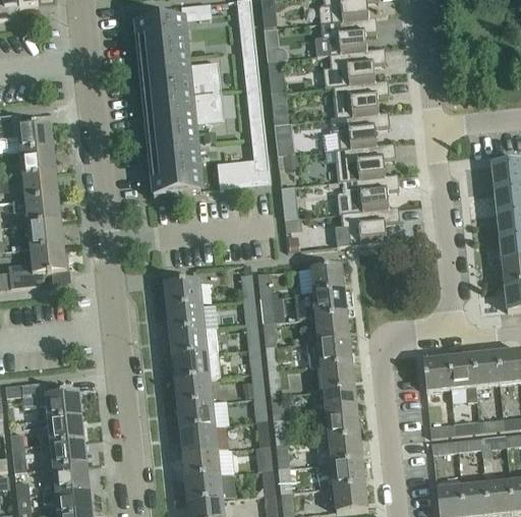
[(0,0),(0,19),(11,18),(9,6),(18,5),(18,6),(23,6),(23,5),(38,3),(38,0),(0,0)]
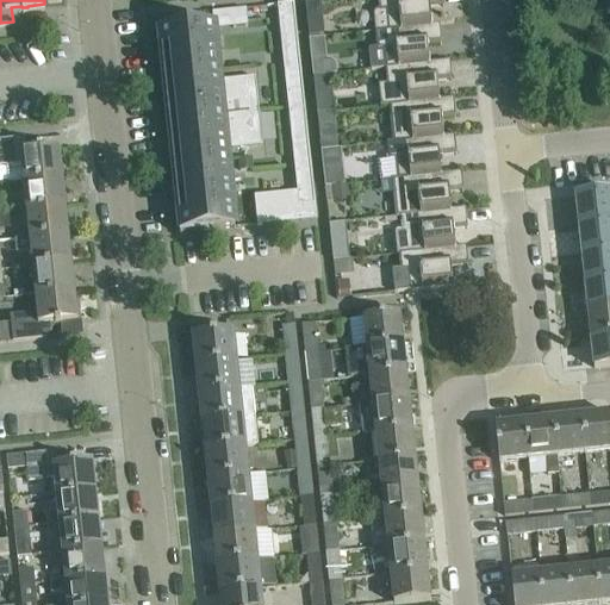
[(293,0),(278,1),(298,192),(265,195),(267,219),(267,220),(317,216),(293,0)]
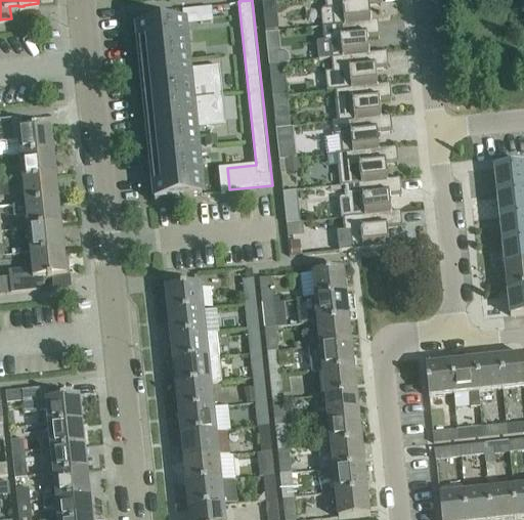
[(370,19),(370,18),(369,3),(382,2),(382,0),(325,0),(326,7),(332,6),(333,23),(322,24),(322,25),(370,19)]
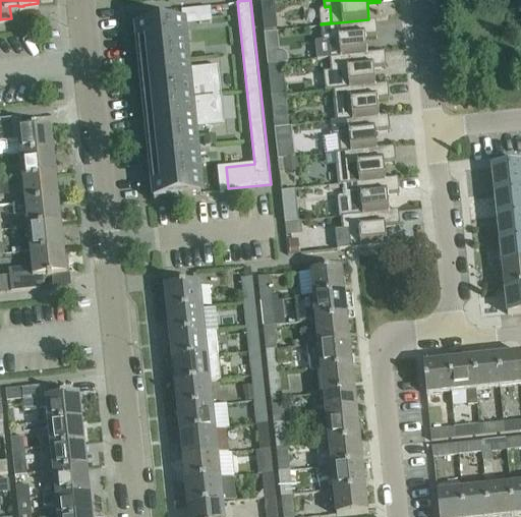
[(198,5),(199,20),(212,18),(211,4),(198,5)]
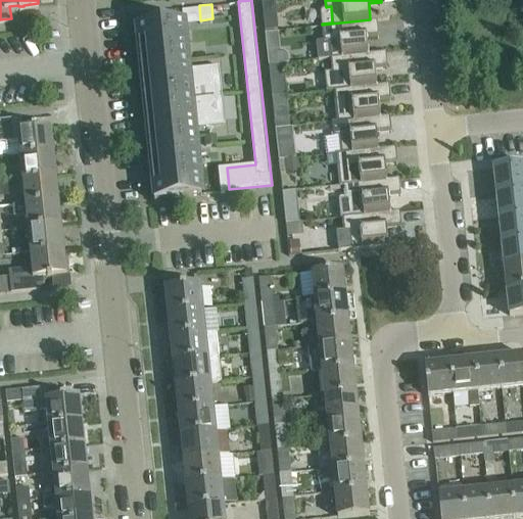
[(272,14),(264,15),(264,17),(265,28),(277,27),(277,17),(272,14)]
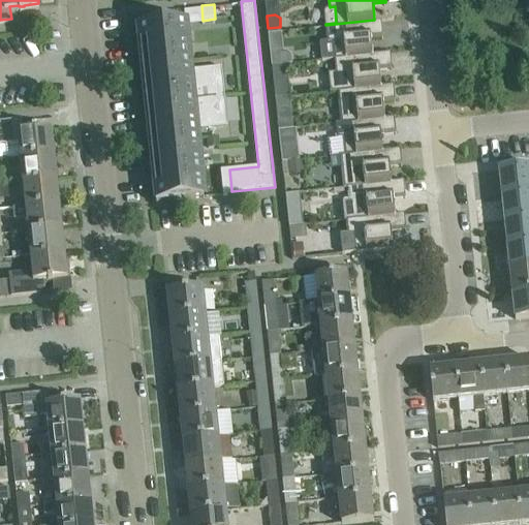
[(374,20),(325,25),(328,39),(333,39),(335,56),(372,52),(371,36),(383,35),(381,18),(374,19),(374,20)]
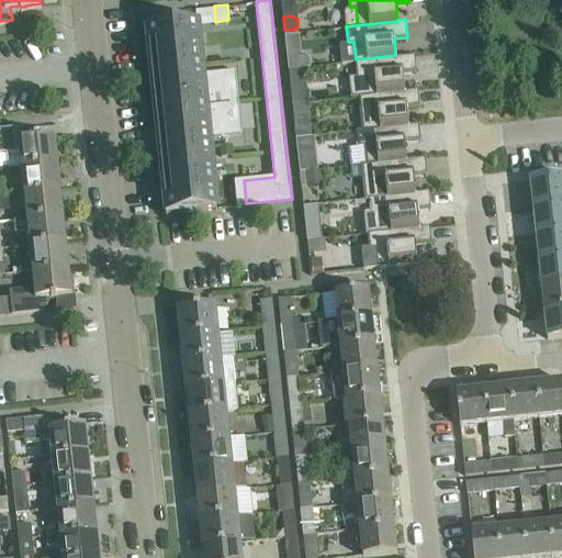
[(165,204),(166,213),(197,211),(197,209),(216,207),(209,132),(231,130),(227,101),(229,101),(229,100),(227,100),(224,71),(202,74),(197,20),(147,25),(167,204),(165,204)]
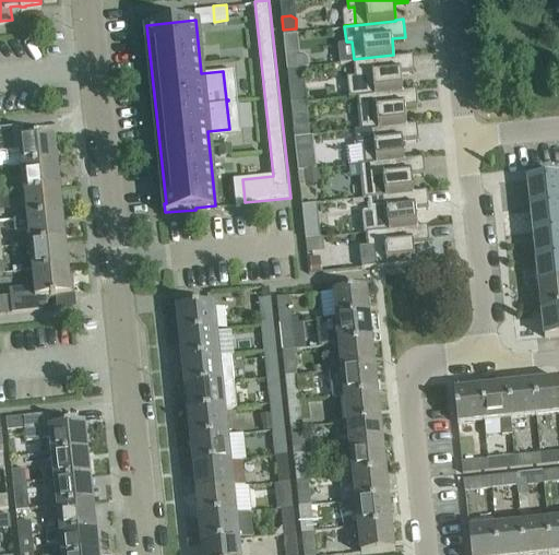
[(299,51),(286,52),(287,67),(301,65),(307,65),(307,55),(301,51),(299,51)]
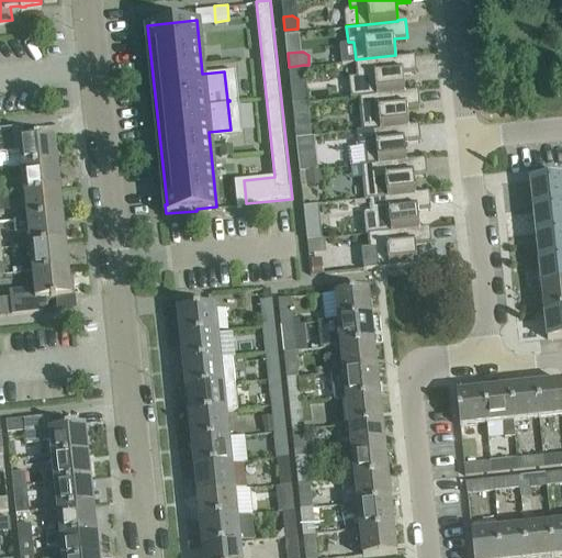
[(395,55),(356,59),(357,73),(348,74),(350,96),(359,95),(359,93),(405,89),(405,88),(403,71),(416,70),(414,53),(395,55)]
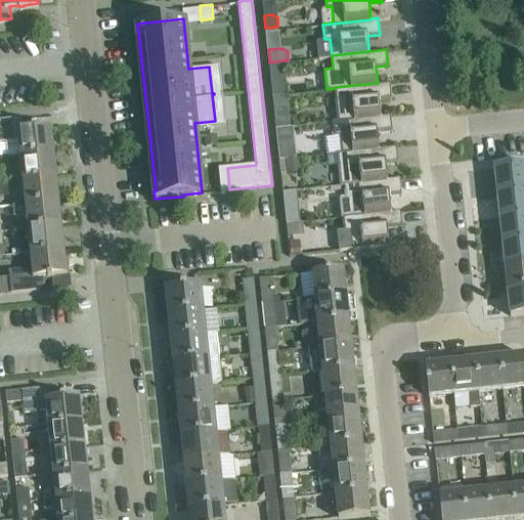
[(285,77),(271,78),(272,94),(273,93),(286,92),(285,77)]
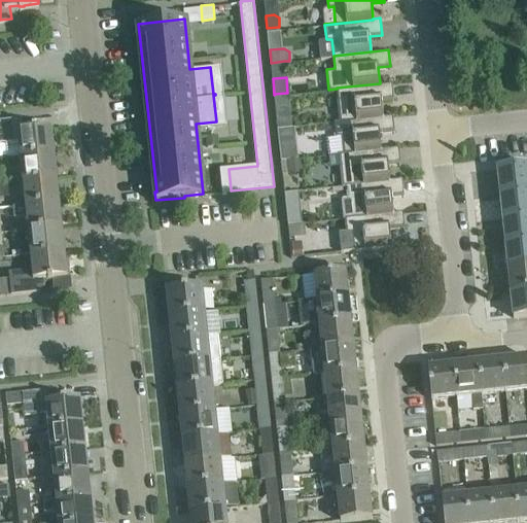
[(392,81),(380,82),(380,83),(337,88),(337,89),(340,118),(340,119),(383,115),(383,114),(382,100),(393,98),(392,81)]
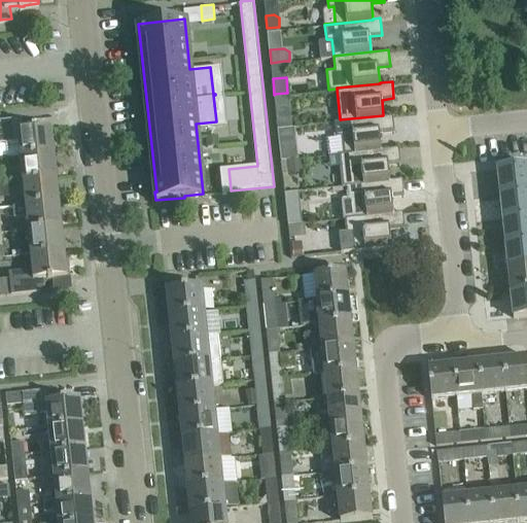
[(277,112),(278,125),(290,124),(289,111),(277,112)]
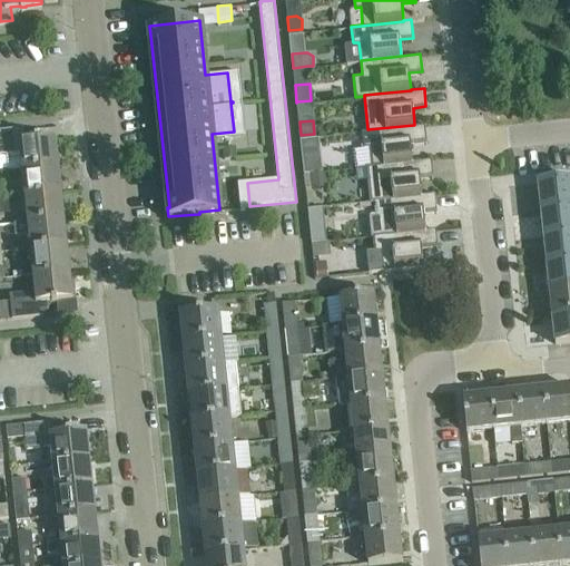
[(367,129),(367,128),(362,129),(363,146),(370,146),(371,163),(371,164),(412,159),(411,143),(426,142),(424,123),(414,124),(414,125),(367,129)]
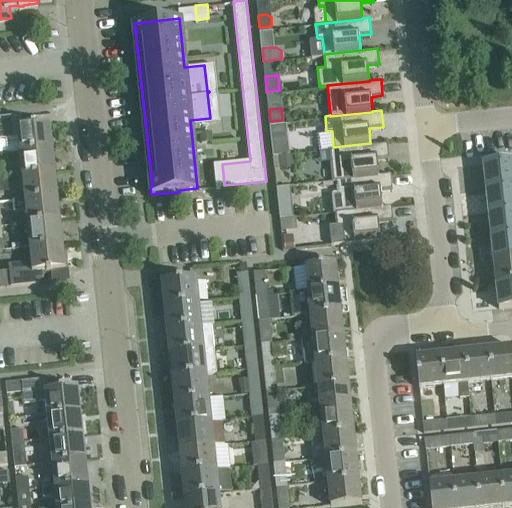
[(19,148),(52,145),(50,122),(35,123),(35,122),(31,122),(31,124),(22,125),(21,112),(0,114),(0,136),(17,134),(19,148)]
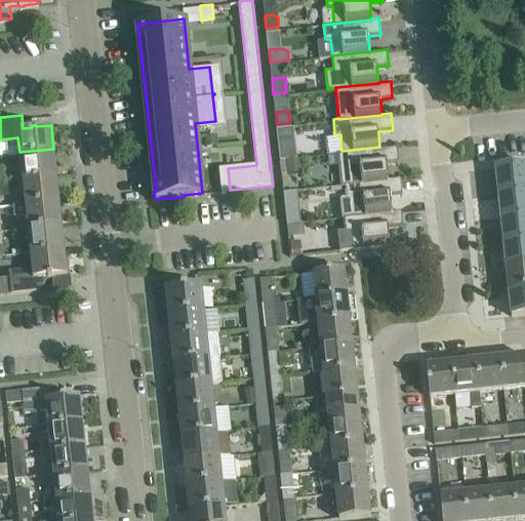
[(292,124),(277,126),(277,130),(278,135),(290,134),(293,131),(292,124)]
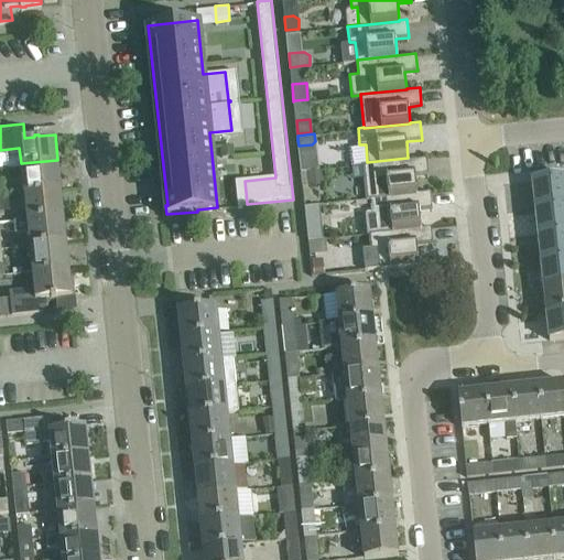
[(232,142),(219,143),(220,154),(234,153),(232,142)]
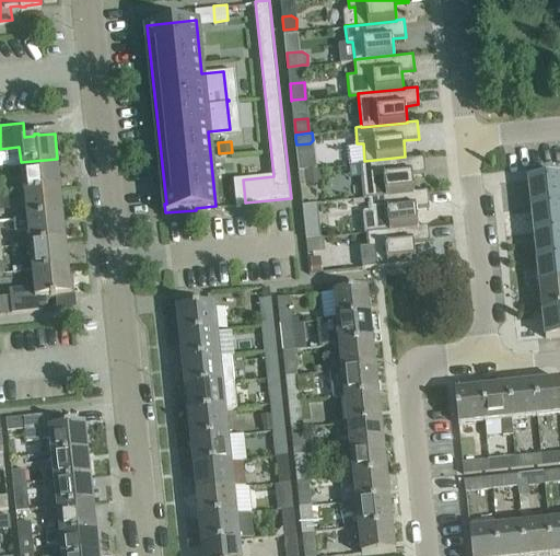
[(364,161),(364,160),(360,161),(364,196),(369,196),(369,195),(415,190),(415,189),(412,174),(426,172),(423,154),(405,157),(364,161)]
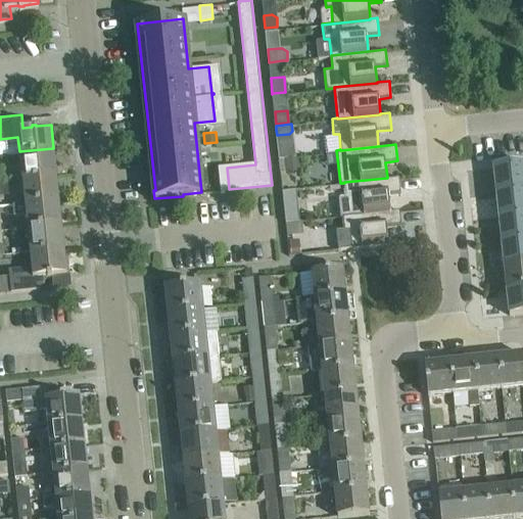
[(53,148),(19,151),(22,177),(56,173),(53,148)]
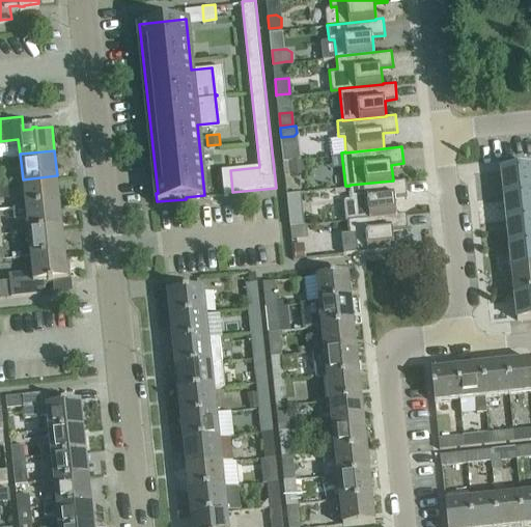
[(290,159),(291,172),(304,171),(303,158),(290,159)]
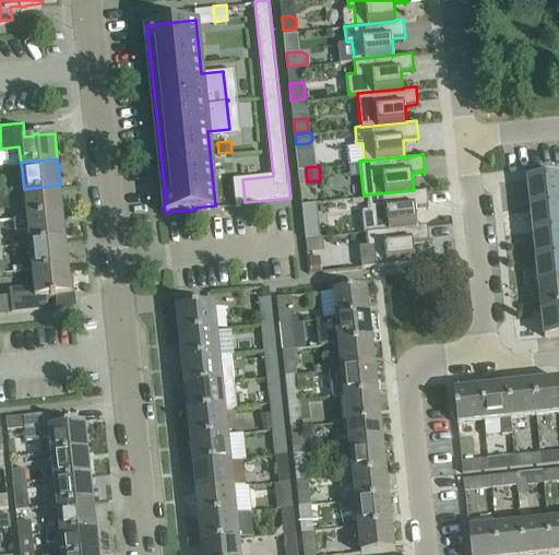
[(531,203),(558,200),(558,173),(527,176),(531,203)]
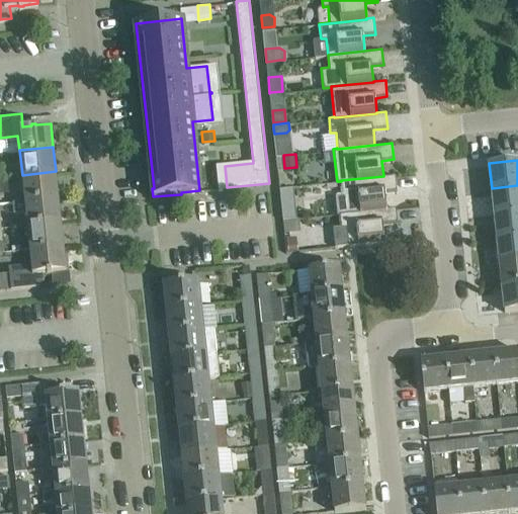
[(58,195),(56,171),(22,175),(24,198),(58,195)]
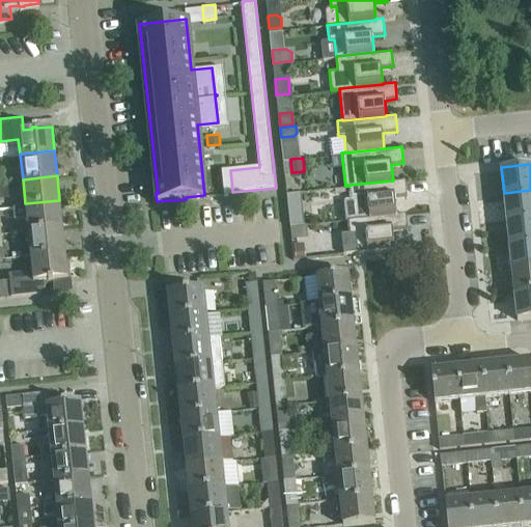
[(350,185),(350,186),(351,197),(343,198),(345,218),(396,213),(396,212),(394,197),(407,195),(406,178),(393,179),(393,181),(350,185)]
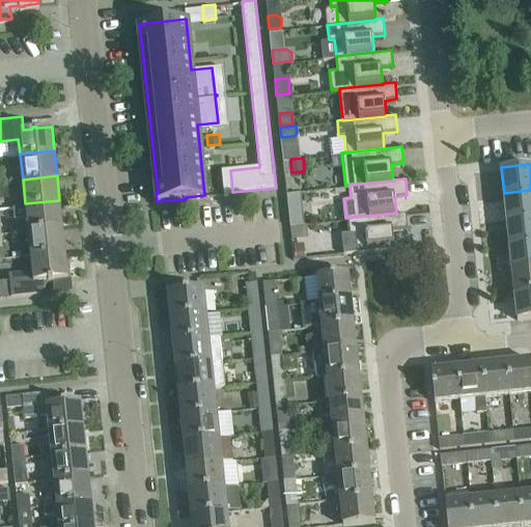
[(530,216),(530,190),(504,193),(506,219),(530,216)]
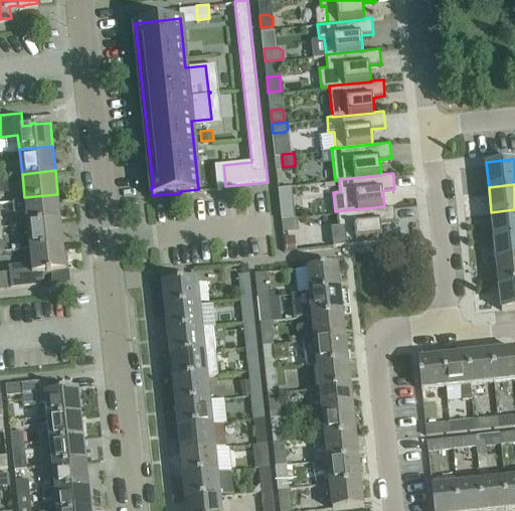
[(57,194),(24,197),(27,221),(60,218),(57,194)]
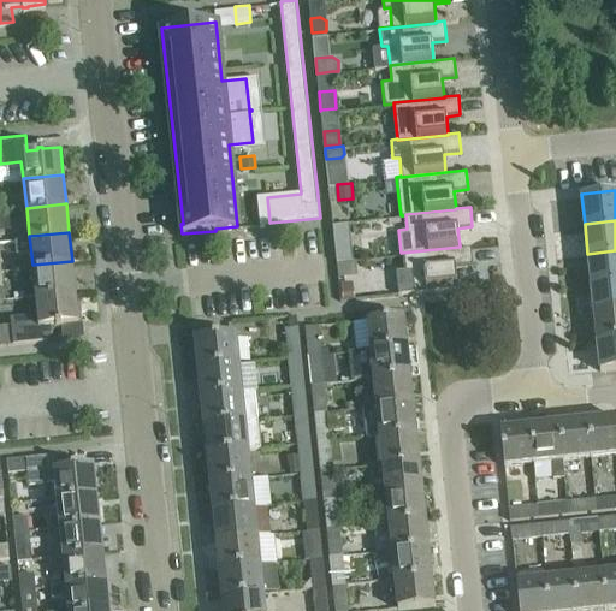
[(349,235),(333,236),(336,260),(351,257),(349,235)]
